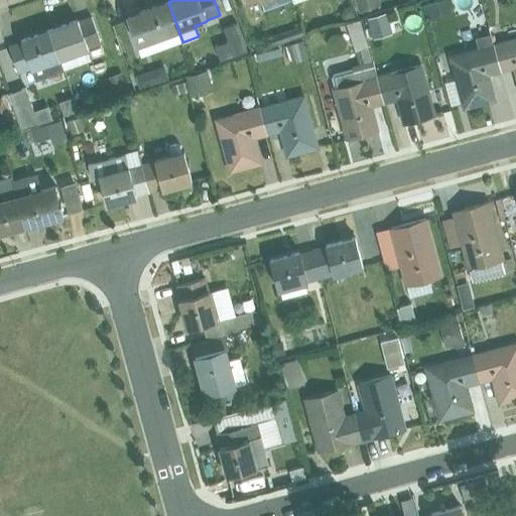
[(292,1),(291,0),(245,0),(247,5),(260,0),(264,11),(292,1)]
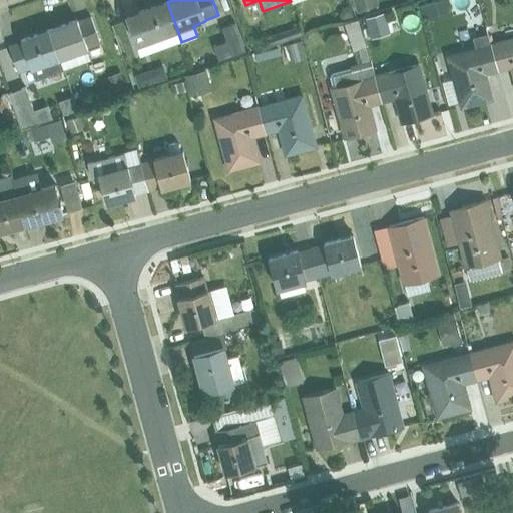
[(377,0),(352,0),(357,14),(379,6),(377,0)]
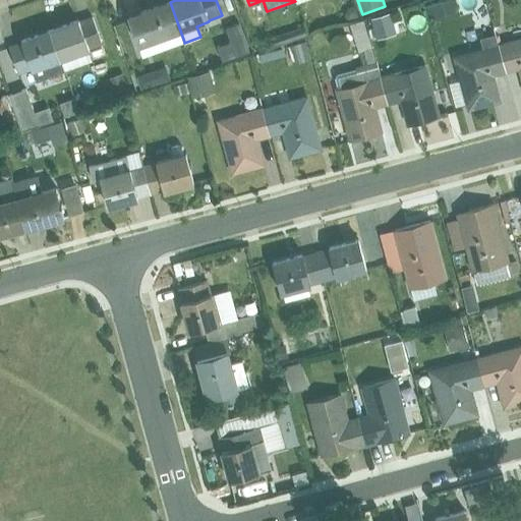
[(456,12),(452,0),(443,0),(425,5),(428,15),(433,14),(435,18),(456,12)]
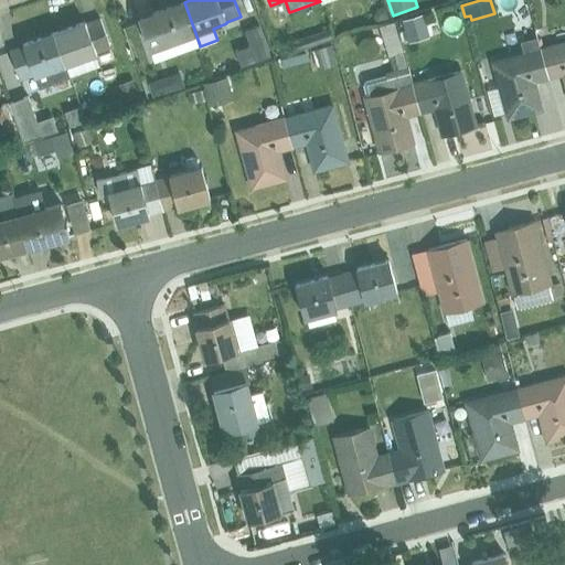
[(200,45),(184,2),(153,13),(153,16),(139,21),(155,62),(200,45)]
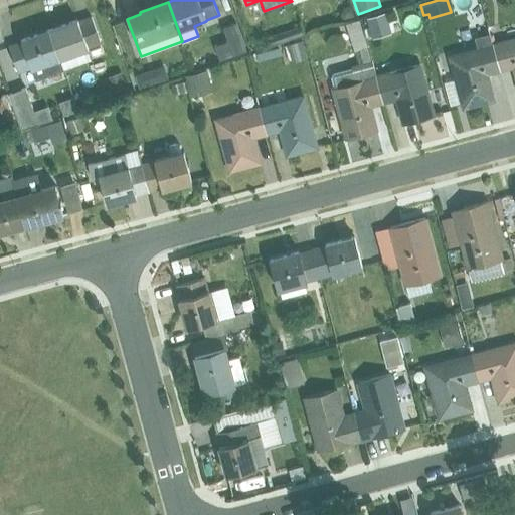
[(351,5),(343,7),(340,14),(342,21),(355,17),(351,5)]
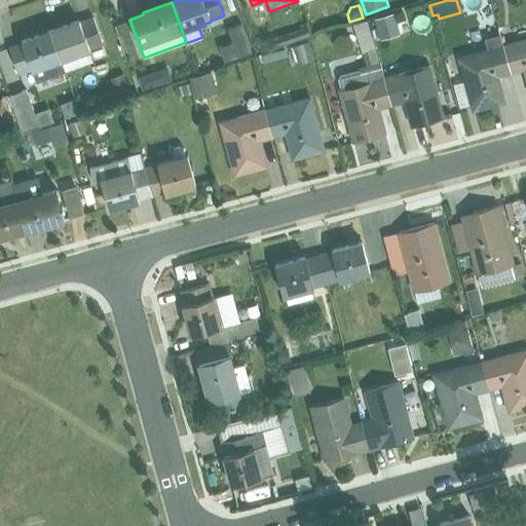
[(376,29),(372,30),(374,39),(379,37),(380,41),(400,36),(393,13),(374,20),(376,29)]
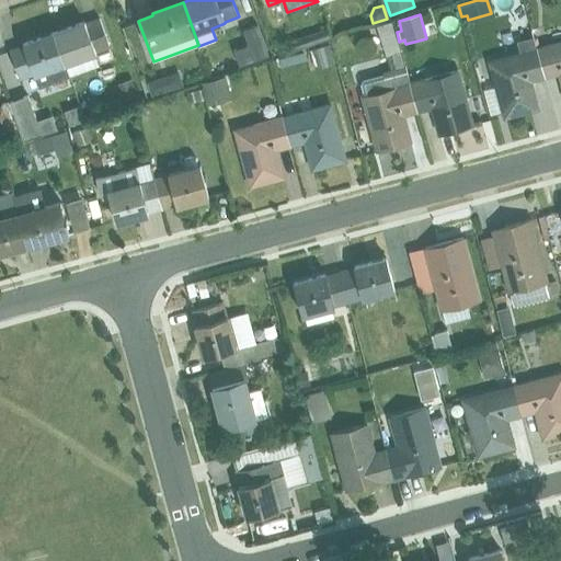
[(70,76),(100,65),(94,54),(110,48),(100,20),(86,24),(84,22),(54,33),(70,76)]
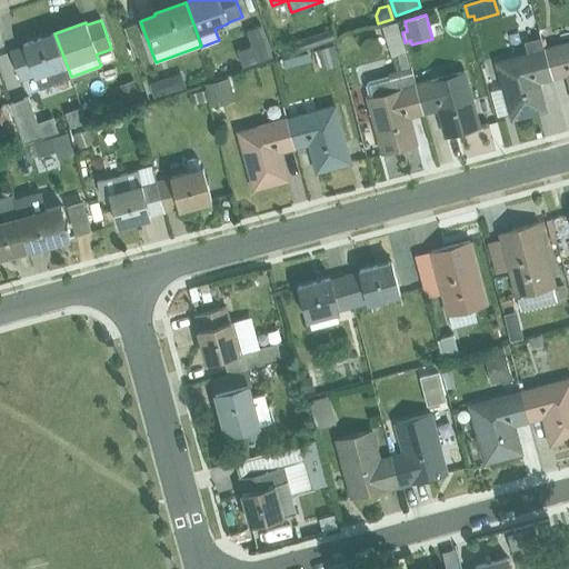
[(397,22),(381,27),(391,57),(398,55),(402,69),(410,67),(397,22)]
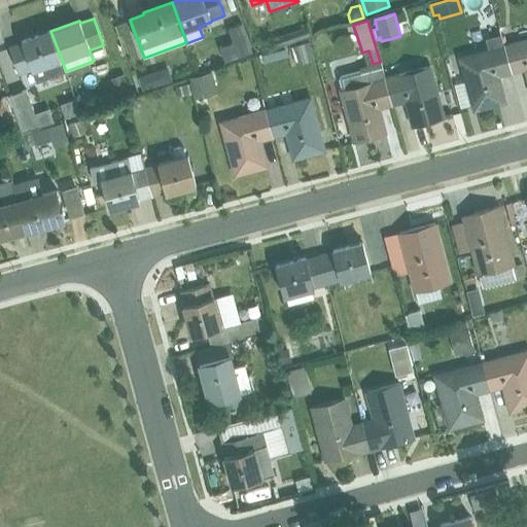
[(308,27),(267,41),(271,50),(291,44),(308,38),(311,37),(308,27)]
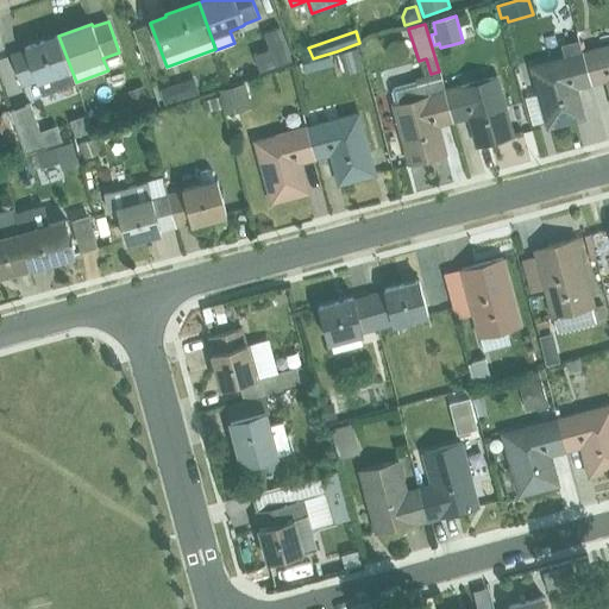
[(76,82),(58,36),(25,48),(26,50),(11,56),(22,87),(38,81),(43,94),(76,82)]
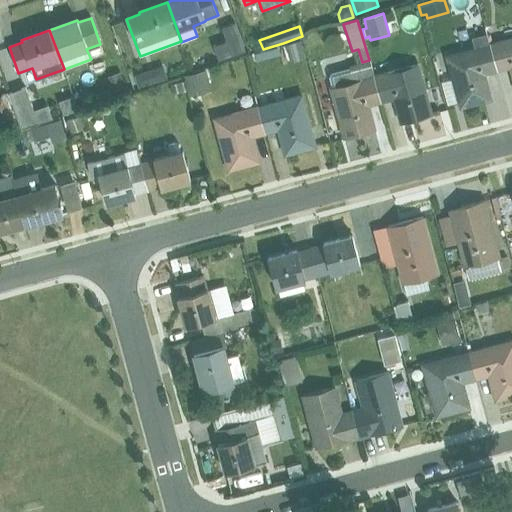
[(497,72),(489,44),(487,34),(471,38),(474,48),(447,55),(452,79),(461,107),(491,99),(484,75),(497,72)]
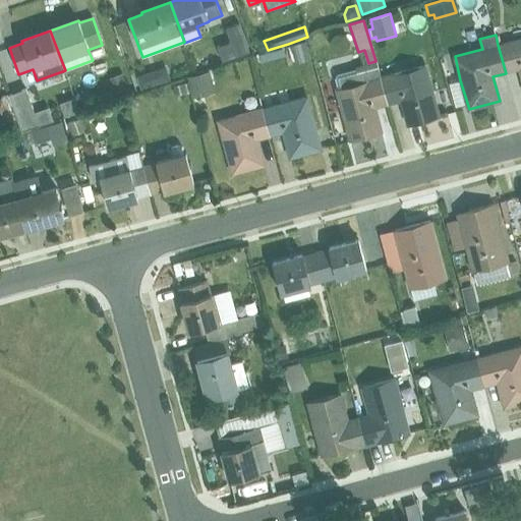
[(304,38),(288,44),(294,66),(311,61),(304,38)]
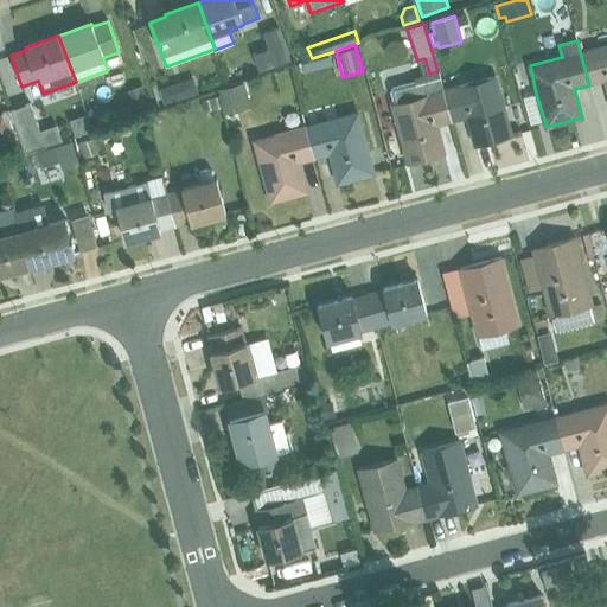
[(606,88),(606,44),(580,52),(589,85),(606,82),(606,88)]
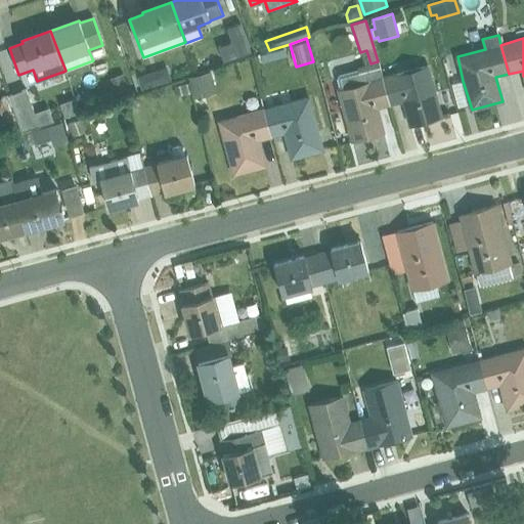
[(287,47),(261,54),(262,61),(288,55),(287,47)]
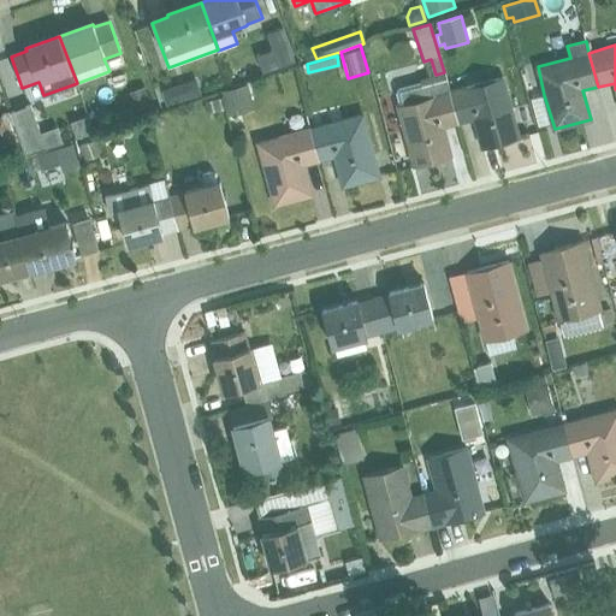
[(259,64),(229,73),(232,87),(262,76),(259,64)]
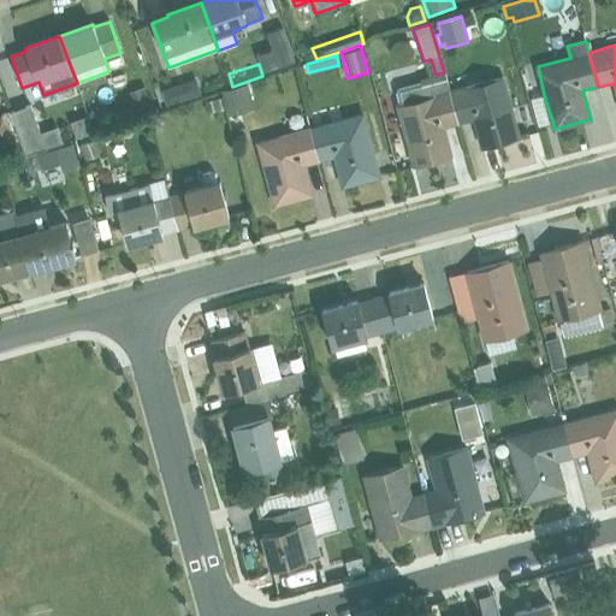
[(458,124),(449,89),(444,72),(436,75),(420,80),(420,82),(398,88),(395,94),(400,106),(398,106),(414,167),(451,158),(443,129),(458,124)]
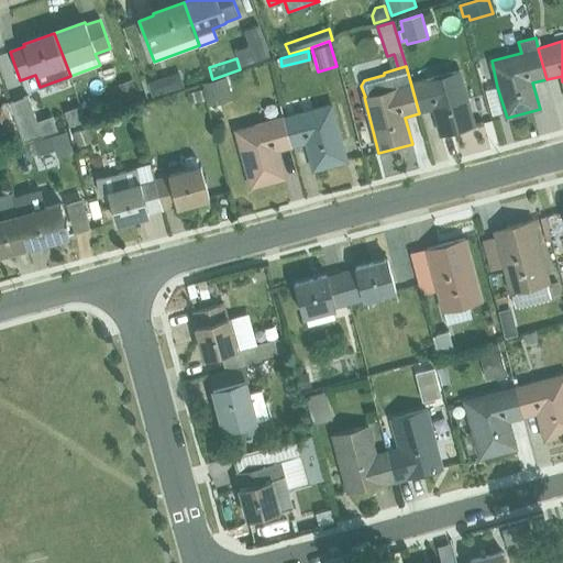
[(186,83),(183,72),(148,84),(153,94),(186,83)]
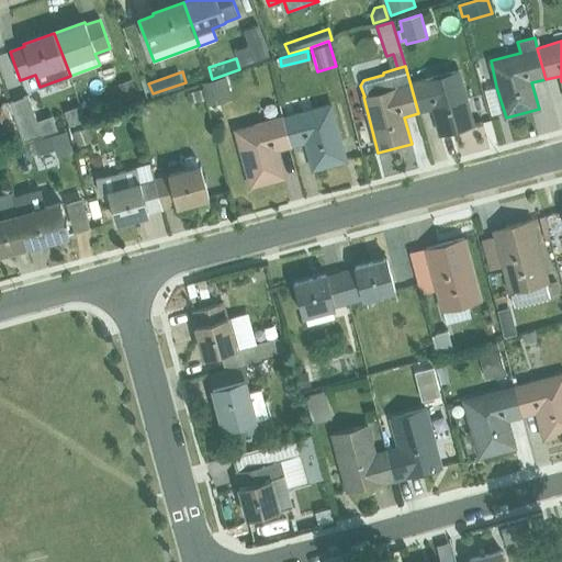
[(440,136),(473,126),(458,71),(426,80),(425,78),(409,81),(418,113),(433,109),(440,136)]
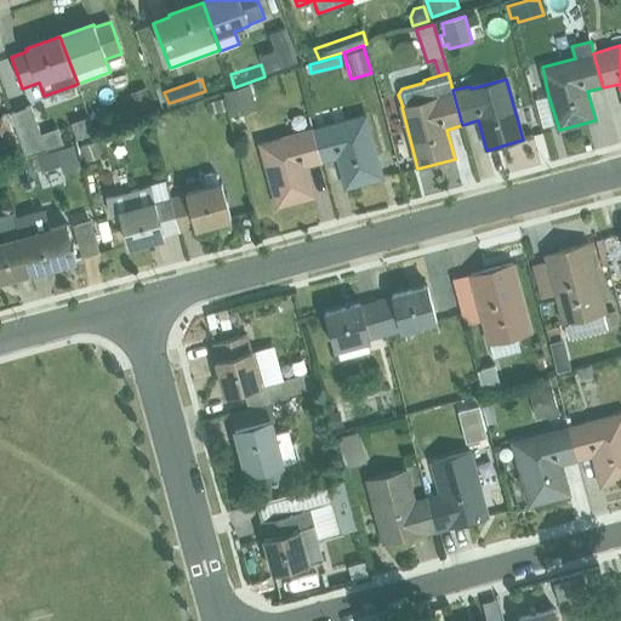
[(249,85),(223,93),(227,118),(256,110),(249,85)]
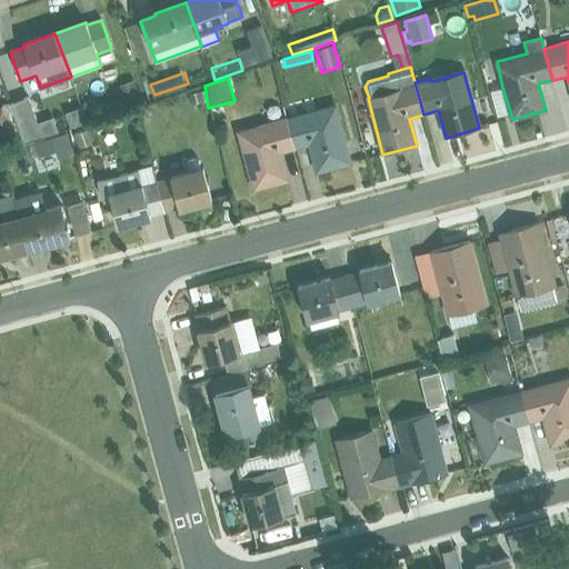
[(136,81),(119,86),(123,101),(140,97),(136,81)]
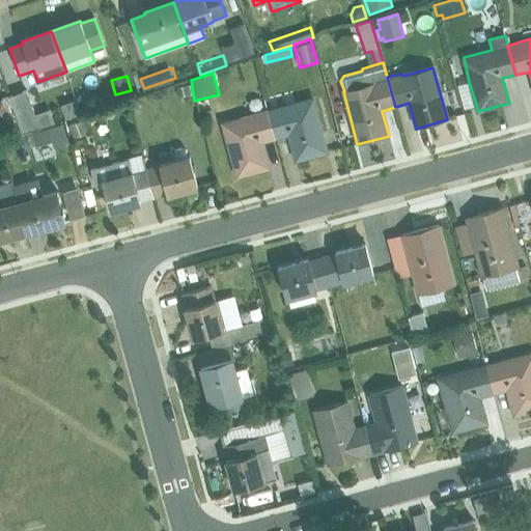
[(460,107),(471,105),(468,82),(457,84),(460,107)]
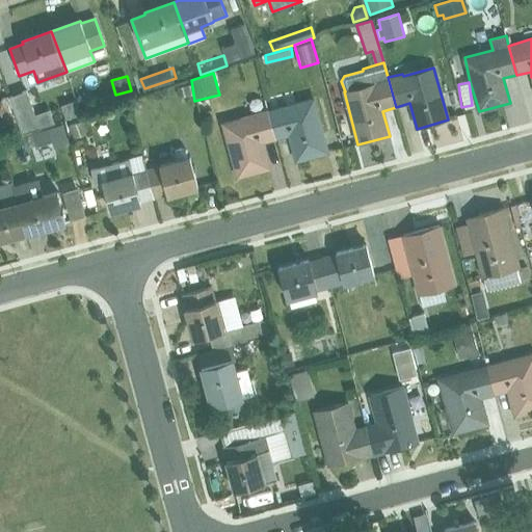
[(189,83),(176,86),(178,97),(192,94),(189,83)]
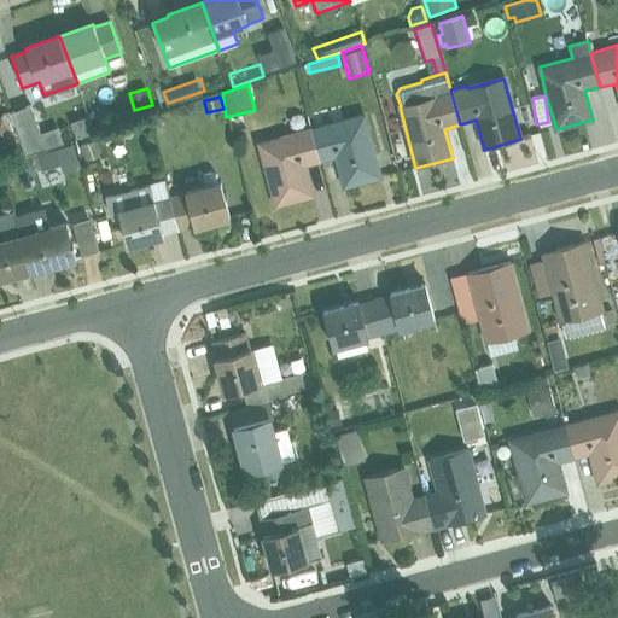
[(33,105),(11,112),(27,156),(48,149),(33,105)]
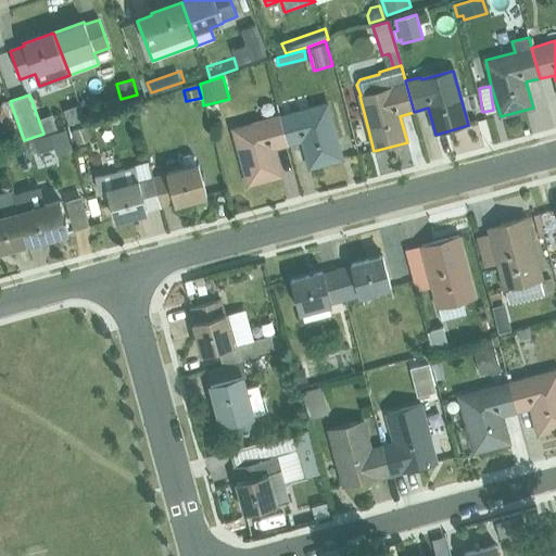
[(0,104),(0,117),(10,144),(24,140),(10,101),(0,104)]
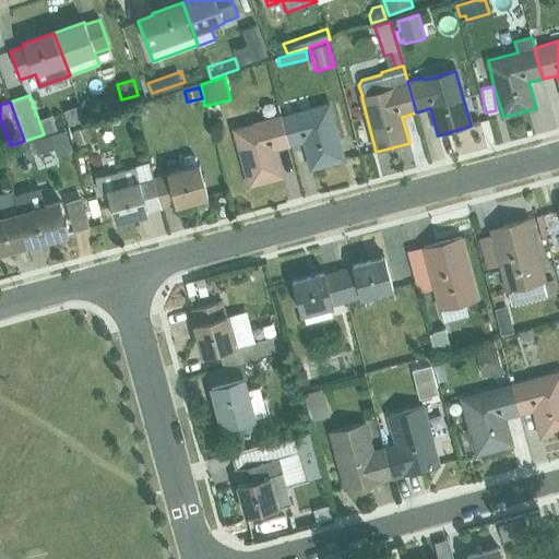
[(311,168),(344,161),(329,103),(281,116),(290,147),(304,143),(311,168)]
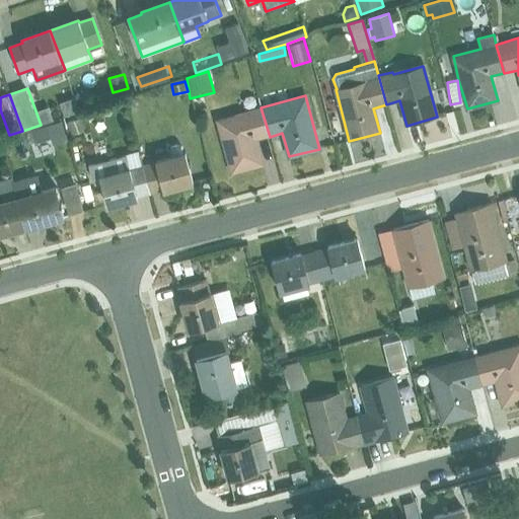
[(270,137),(261,107),(217,120),(231,172),(263,164),(256,140),(270,137)]
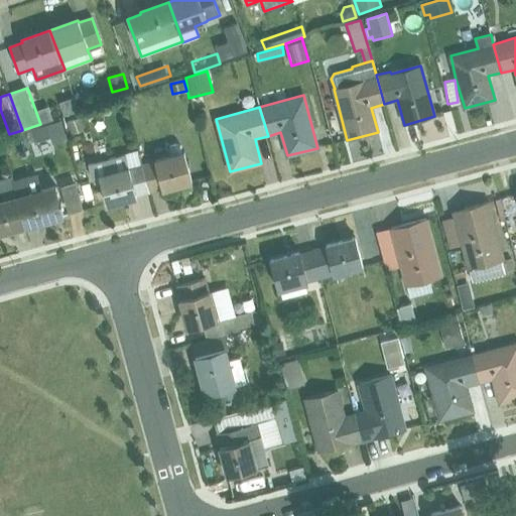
[(84,116),(66,122),(71,134),(89,128),(84,116)]
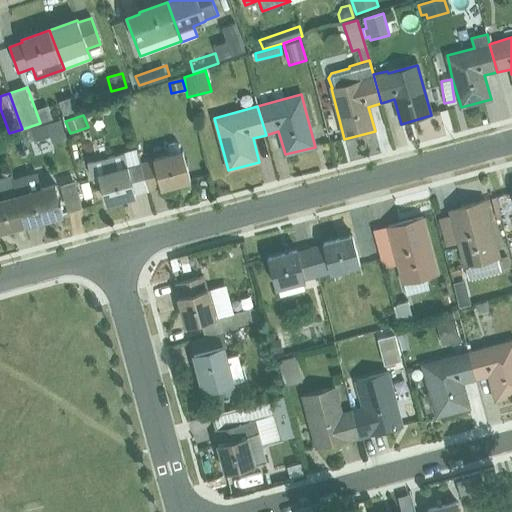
[(61,119),(31,128),(34,141),(50,137),(52,143),(67,138),(61,119)]
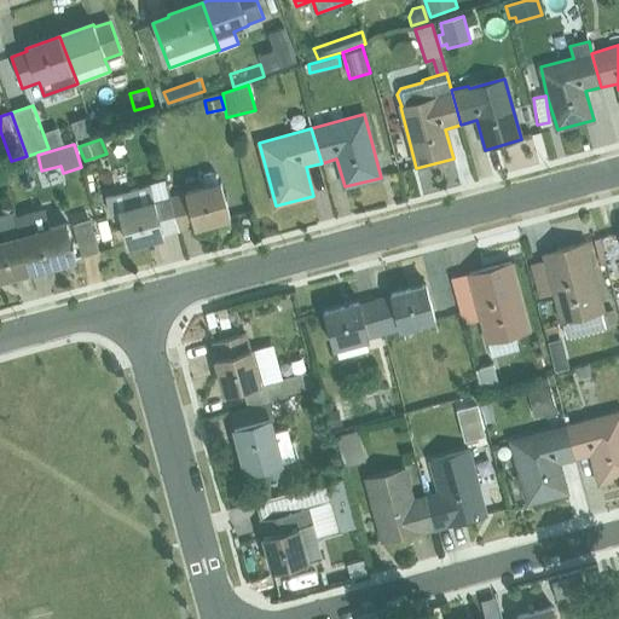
[(195,227),(230,218),(218,177),(210,172),(204,173),(201,179),(202,183),(203,186),(185,191),(169,196),(178,229),(194,225),(195,227)]
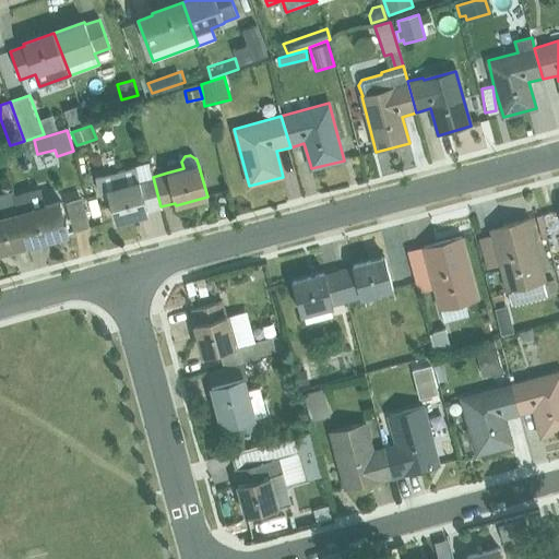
[(147,211),(161,206),(153,177),(149,165),(95,178),(98,193),(108,191),(116,222),(147,213),(147,211)]
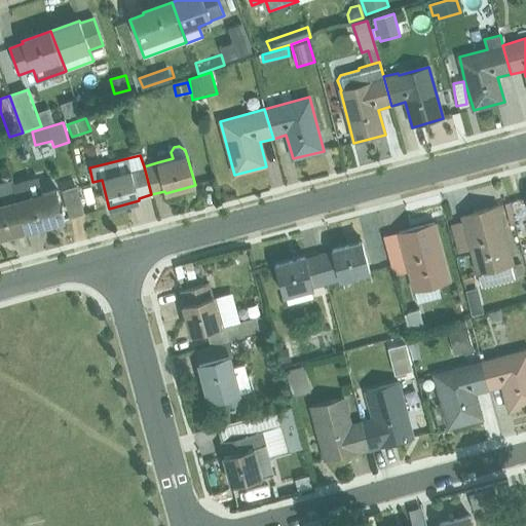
[(26,231),(65,220),(55,189),(42,192),(37,177),(13,184),(26,231)]
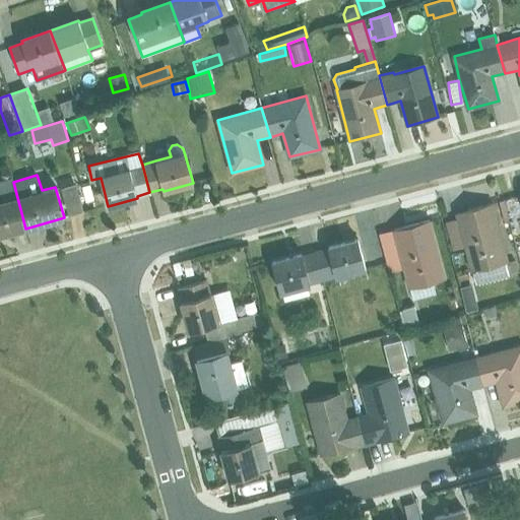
[(0,235),(25,229),(13,182),(11,178),(0,181),(0,194),(1,200),(0,200),(0,235)]
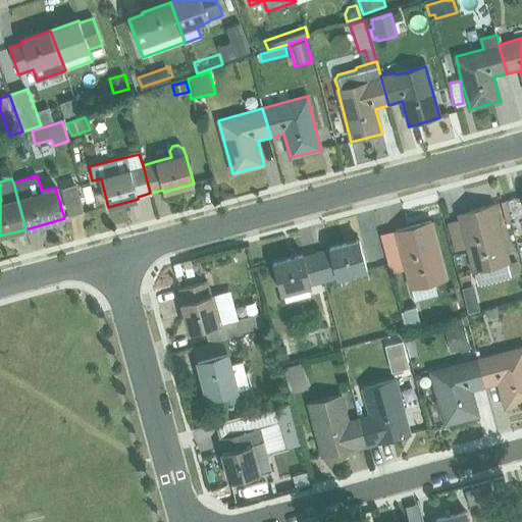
[(75,185),(61,188),(68,216),(84,212),(75,185)]
